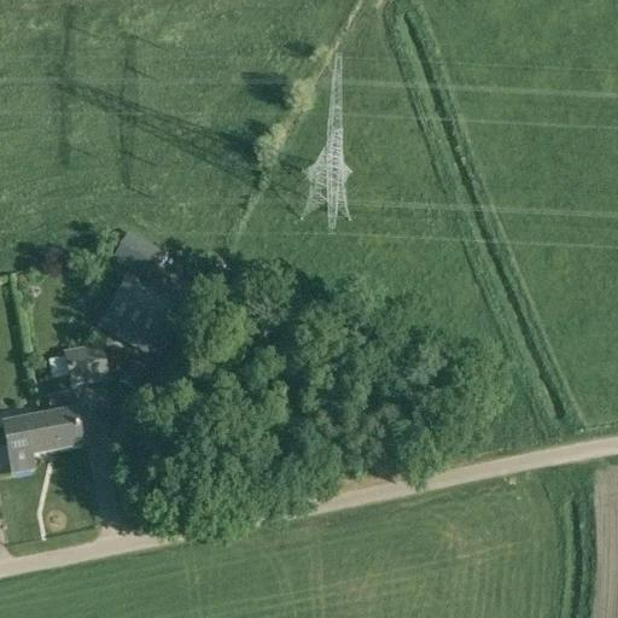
[(111,262),(146,281),(163,252),(128,232),(111,262)]
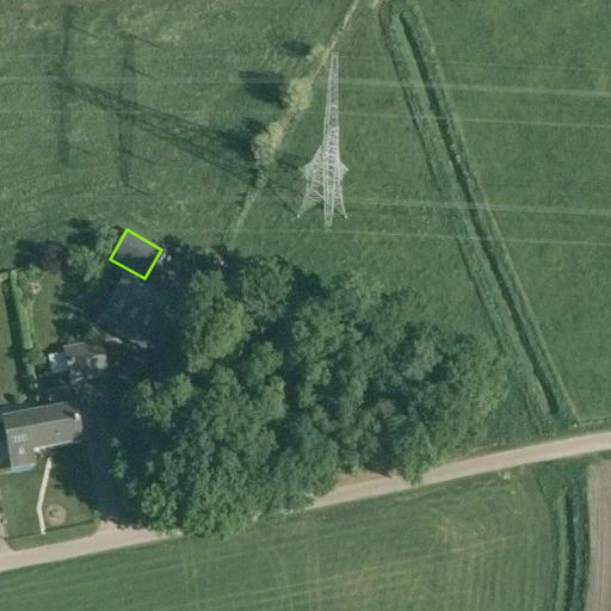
[(98,325),(144,352),(173,307),(124,277),(98,325)]
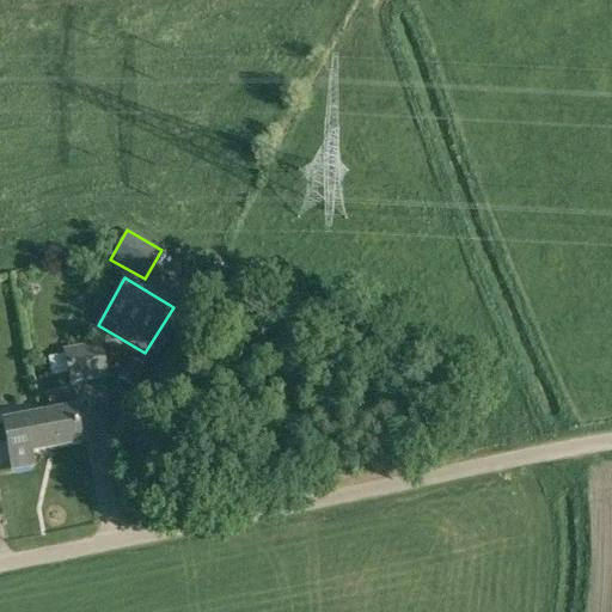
[(62,350),(69,385),(109,378),(102,343),(62,350)]
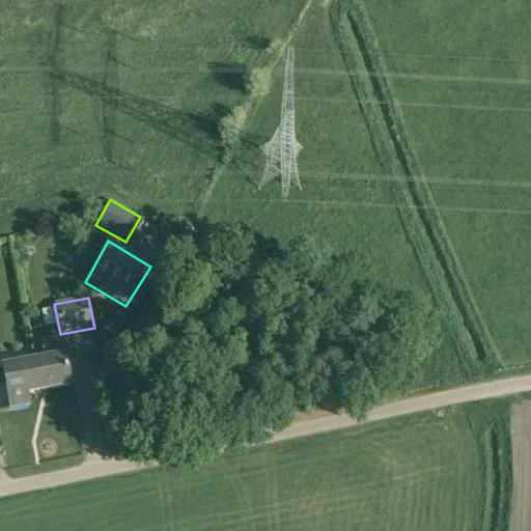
[(103,329),(116,337),(126,319),(113,311),(103,329)]
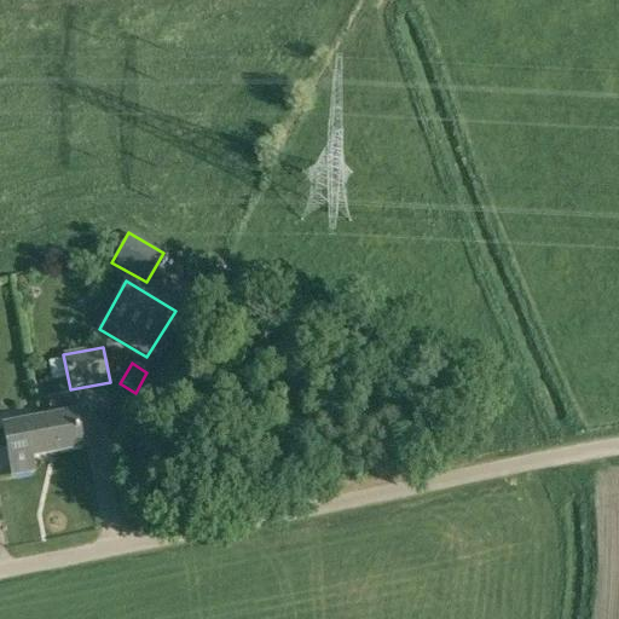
[(52,418),(40,420),(42,437),(46,437),(51,456),(82,450),(75,414),(73,414),(69,395),(48,399),(52,418)]
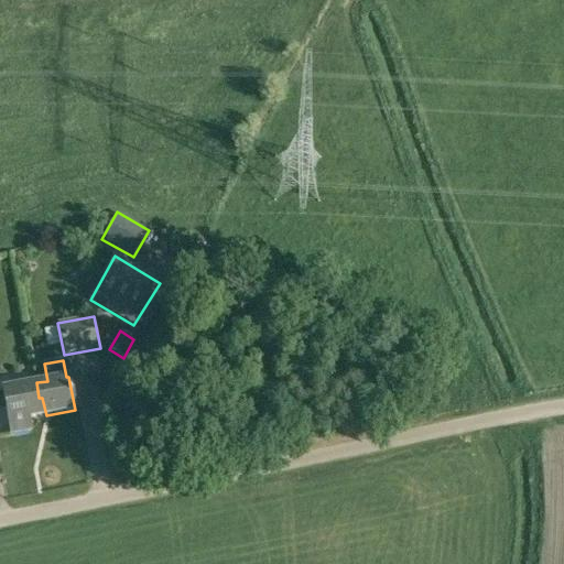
[(2,389),(10,434),(31,430),(29,419),(46,415),(42,398),(39,398),(36,382),(2,389)]
